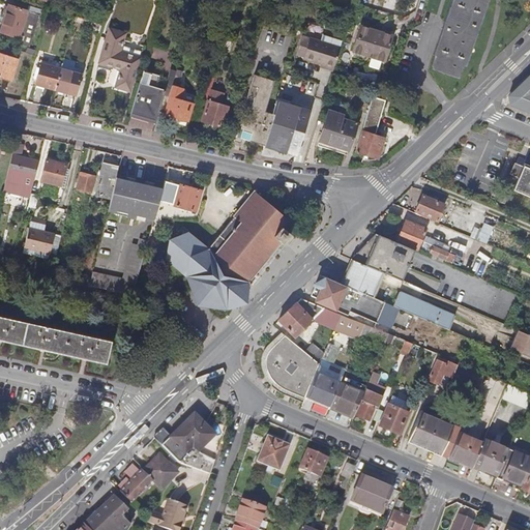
[(449,0),(430,68),(458,77),(479,0),(449,0)]
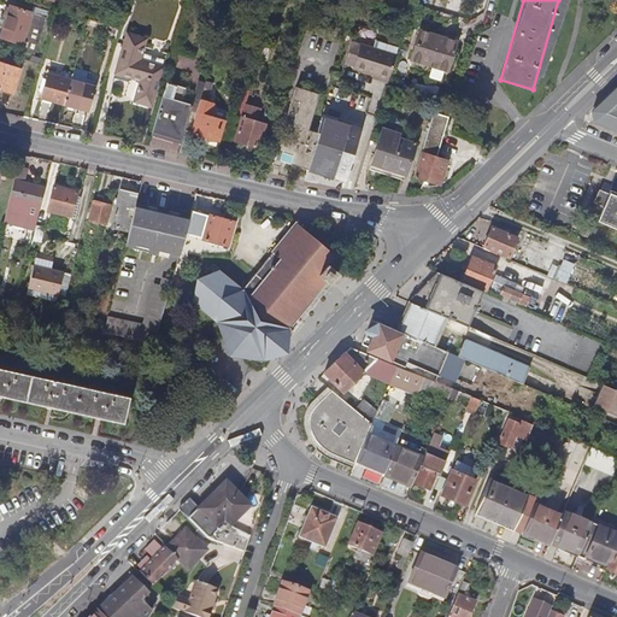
[(46,21),(9,10),(0,36),(0,40),(21,47),(19,52),(34,57),(46,21)]
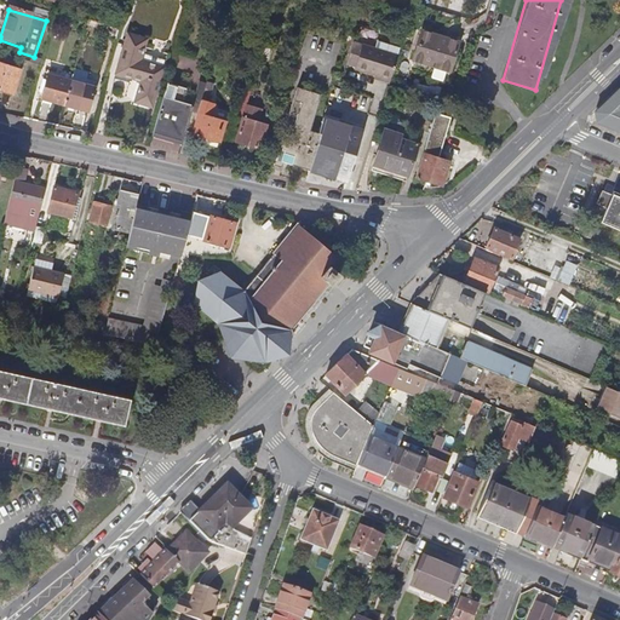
[(460,41),(424,29),(414,58),(452,70),(460,41)]
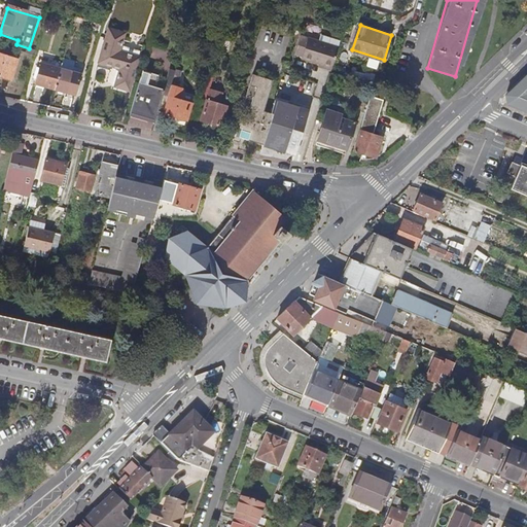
[(121,49),(125,38),(126,32),(109,27),(99,61),(119,67),(114,84),(131,90),(141,56),(121,49)]
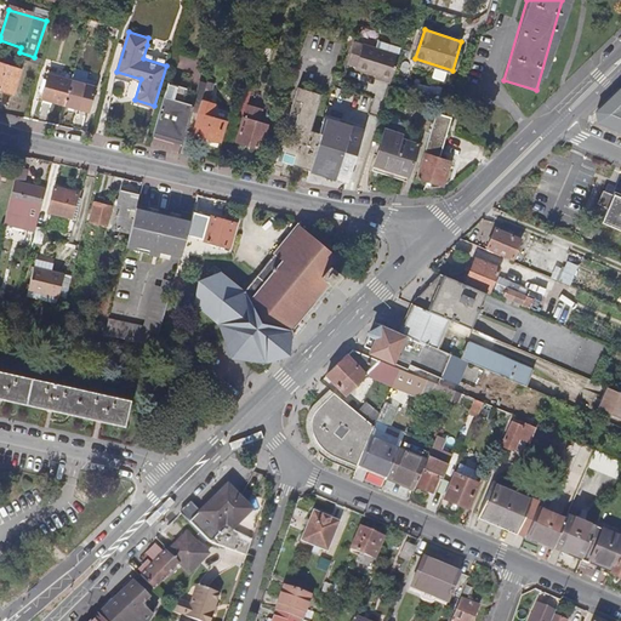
[(379,74),(393,79),(403,46),(386,41),(383,49),(358,40),(351,61),(359,63),(357,68),(379,74)]
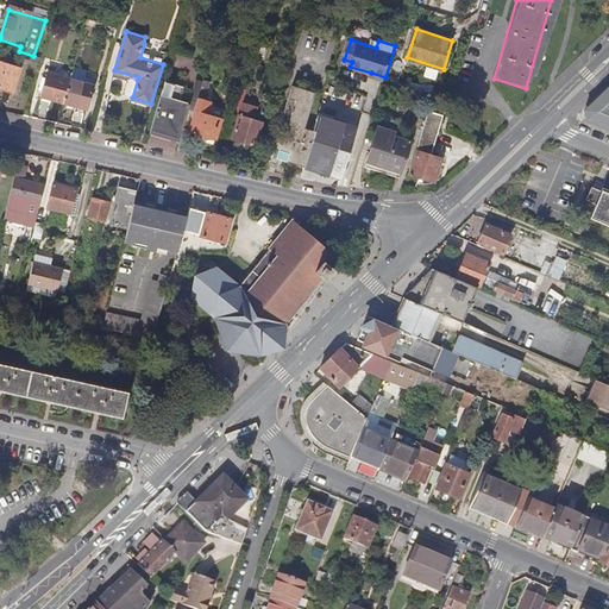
[(22,70),(0,62),(0,88),(14,94),(22,70)]
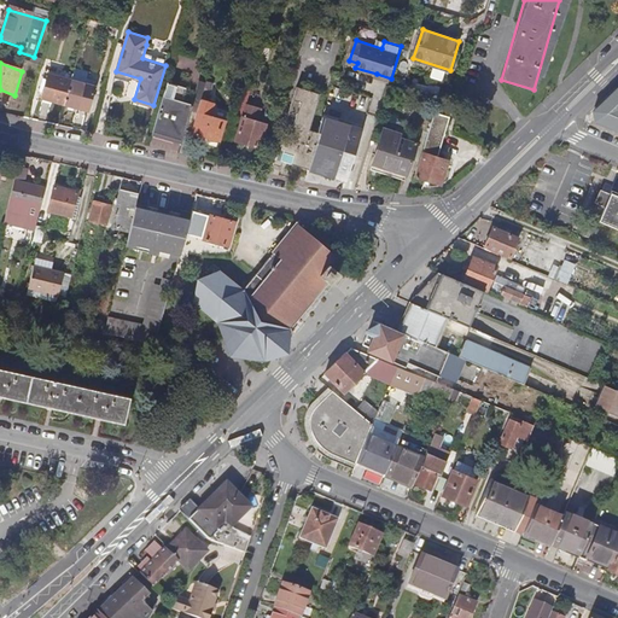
[(63,104),(70,79),(47,73),(40,97),(63,104)]
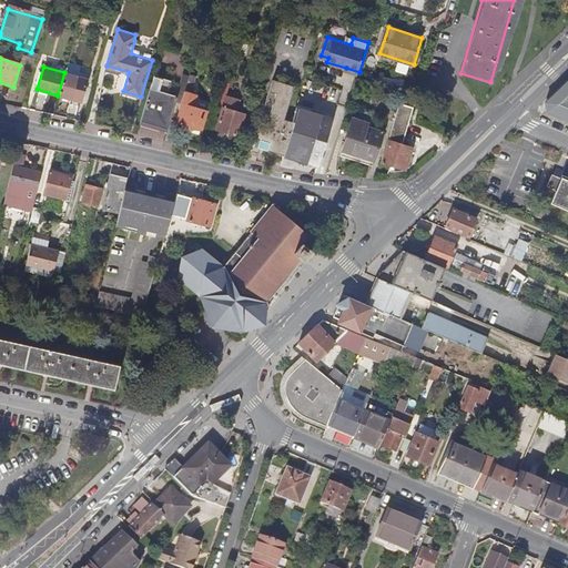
[(85,79),(66,73),(60,95),(80,101),(85,79)]
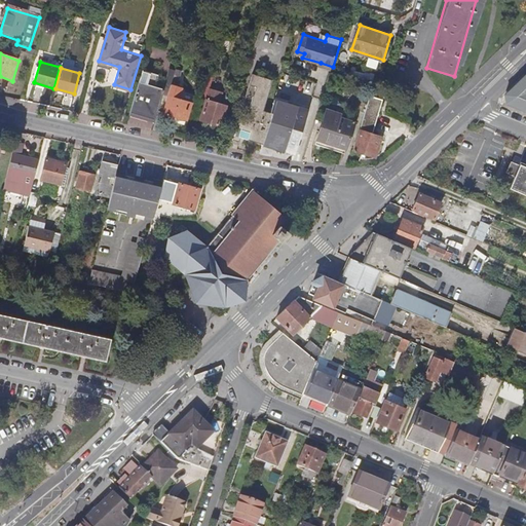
[(156,110),(157,110),(161,98),(166,99),(167,92),(154,89),(157,76),(142,72),(129,114),(152,120),(156,110)]
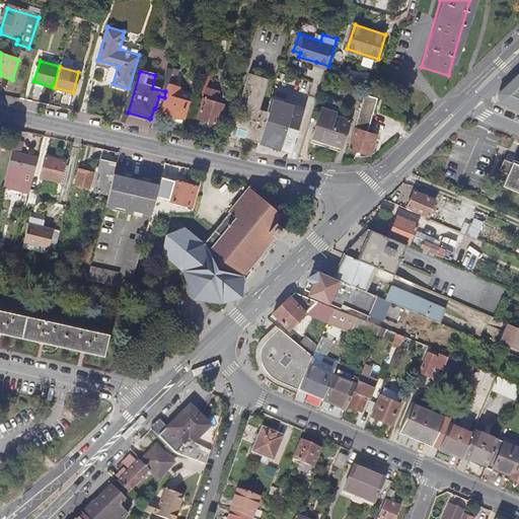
[(234,136),(258,143),(268,113),(260,109),(269,80),(248,74),(238,105),(246,107),(243,119),(236,117),(230,134),(234,136)]
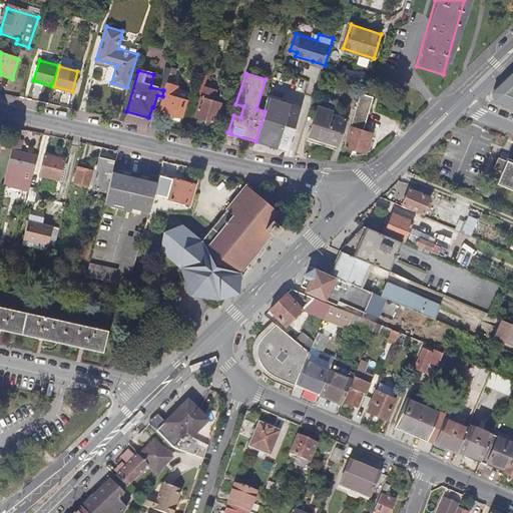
[(512,74),(495,92),(489,97),(507,105),(512,92),(512,74)]
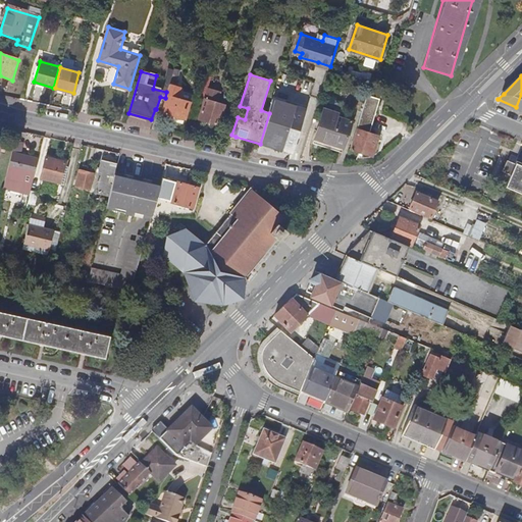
[(169,99),(165,98),(161,110),(163,111),(163,112),(187,118),(191,102),(179,98),(183,88),(173,86),(169,99)]
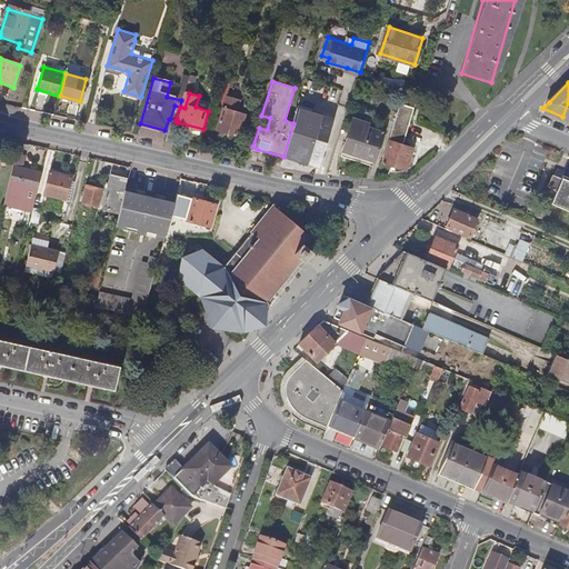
[(413,106),(401,101),(382,161),(407,170),(415,147),(402,142),(413,106)]
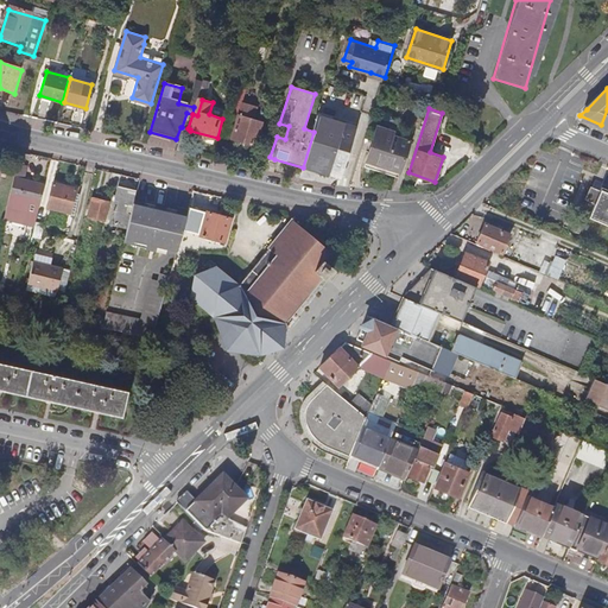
[(182,127),(188,128),(192,114),(187,113),(182,127)]
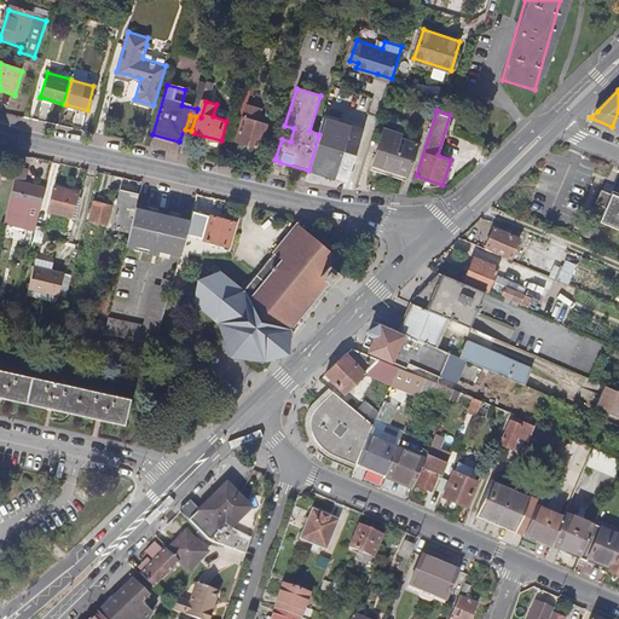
[(262,125),(238,117),(231,142),(256,149),(262,125)]
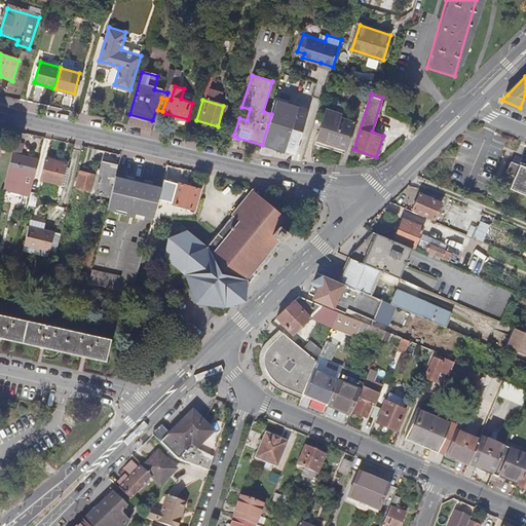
[(309,111),(275,100),(271,114),(262,145),(284,151),(285,149),(296,153),(309,111)]
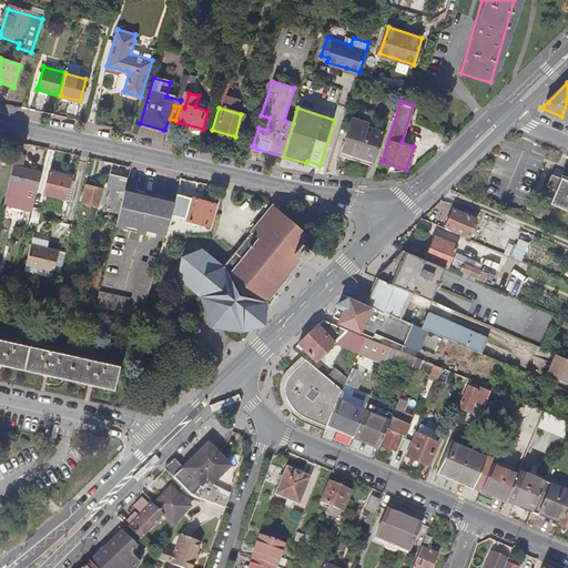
[(367,129),(352,124),(342,156),(372,165),(381,139),(366,134),(367,129)]
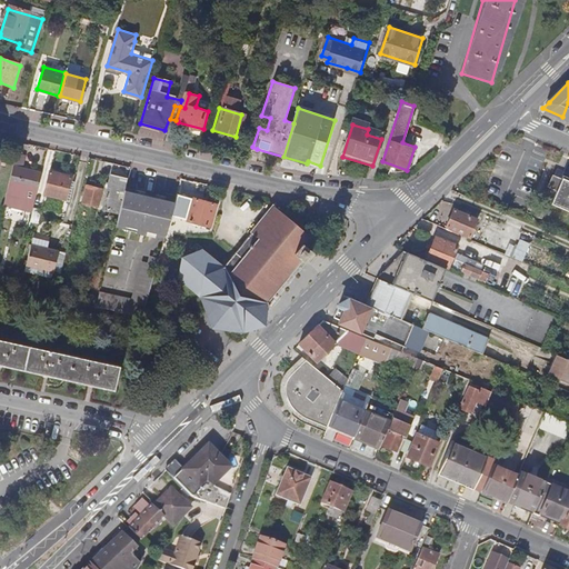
[(26,155),(18,152),(15,165),(23,167),(26,155)]
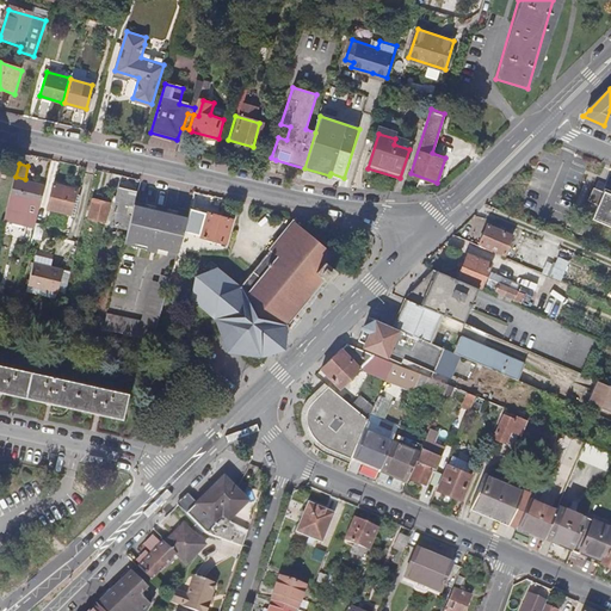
[(25,179),(16,177),(5,220),(36,227),(37,224),(47,185),(25,179)]
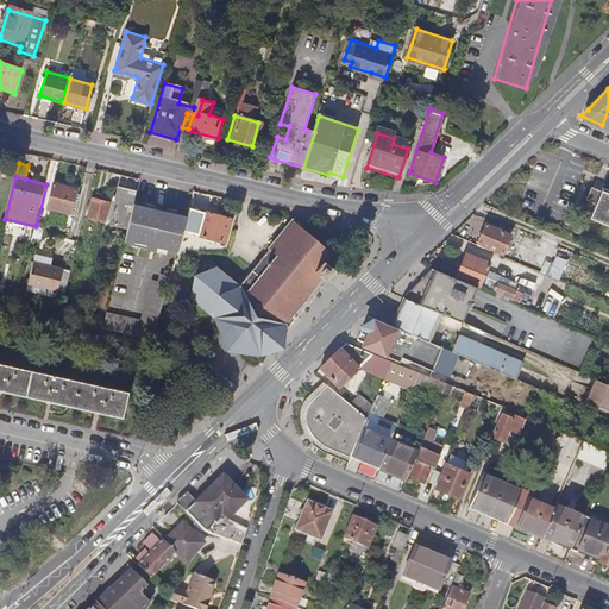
[(113,212),(132,217),(139,190),(140,182),(123,177),(113,212)]
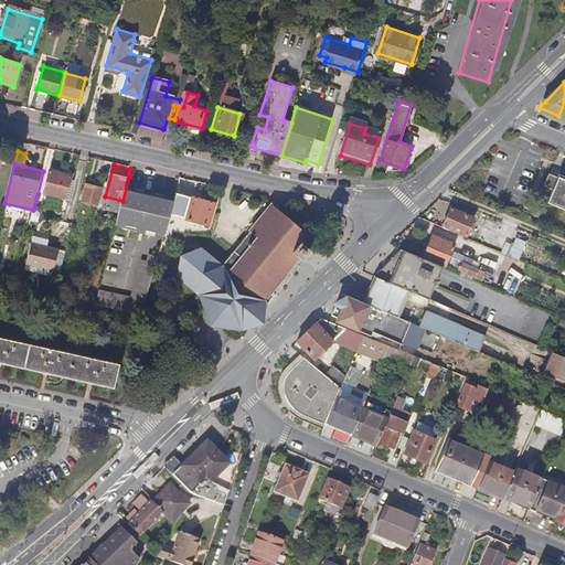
[(46,194),(65,200),(72,177),(52,171),(46,194)]
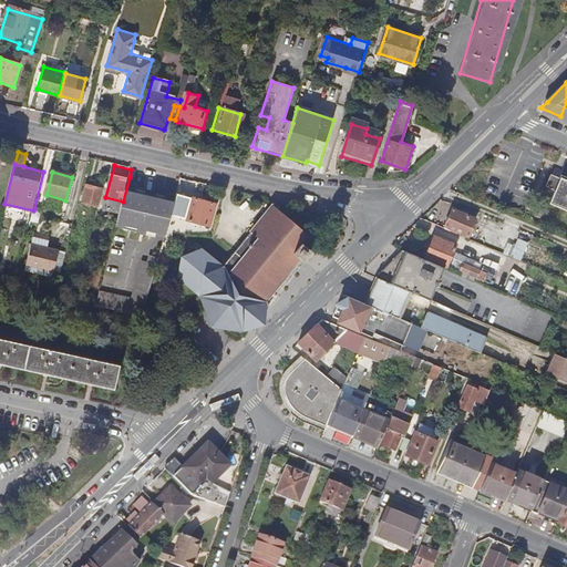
[(547,184),(555,187),(559,175),(552,172),(547,184)]
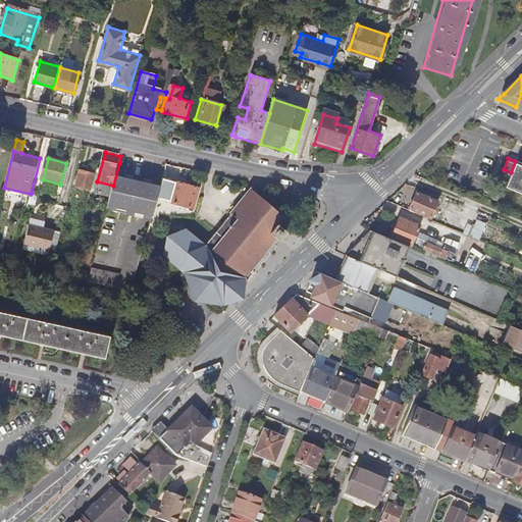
[(109,200),(153,212),(153,210),(157,196),(162,178),(152,176),(153,173),(119,163),(113,186),(109,200)]
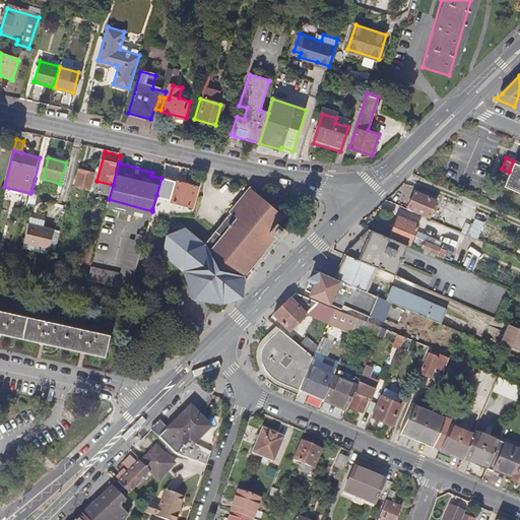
[(519,165),(515,163),(505,186),(519,192),(519,165)]
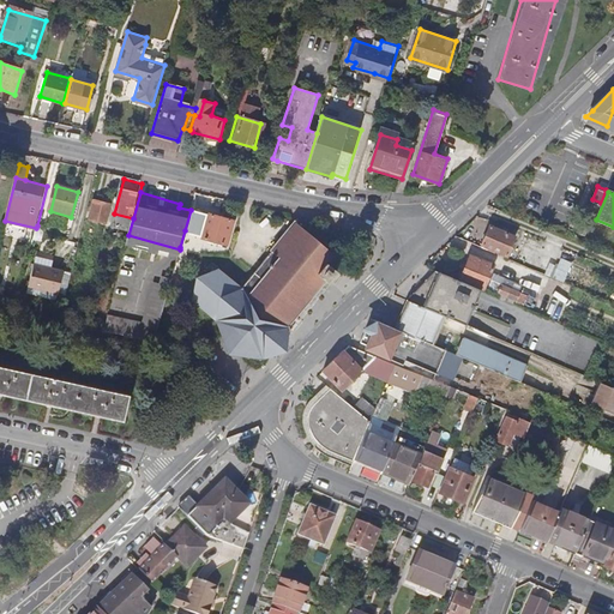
[(92,220),(107,223),(112,206),(96,202),(92,220)]
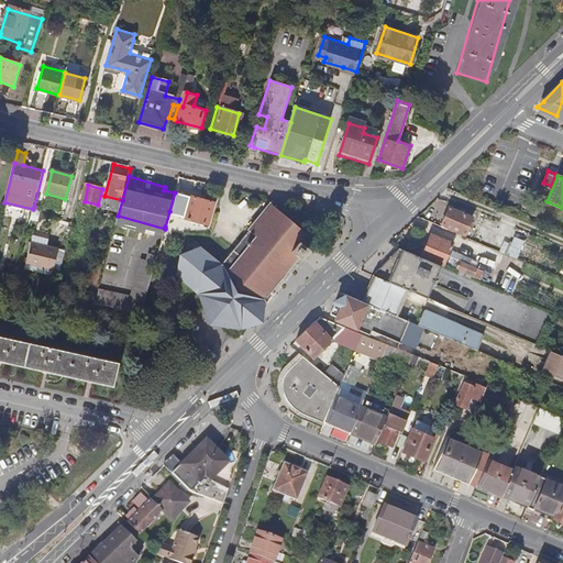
[(214,201),(191,195),(191,196),(176,191),(175,192),(169,211),(186,216),(186,217),(208,223),(214,201)]
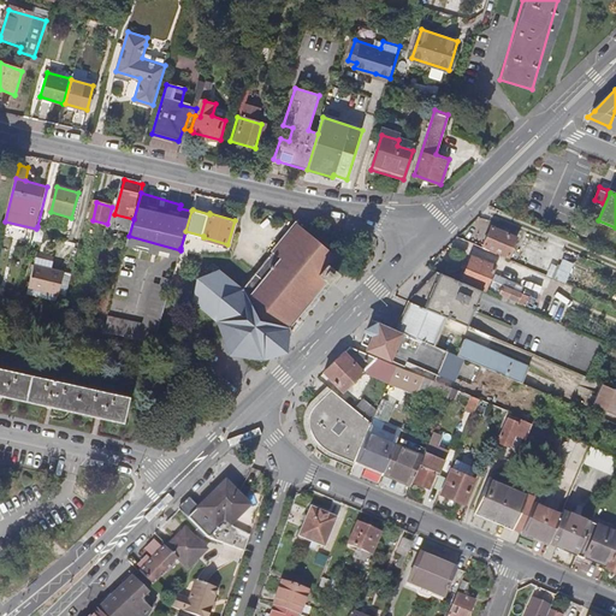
[(242,285),(235,279),(221,323),(221,332),(232,342),(243,342),(252,350),(319,273),(330,282),(337,273),(329,265),(337,255),(298,221),(242,285)]
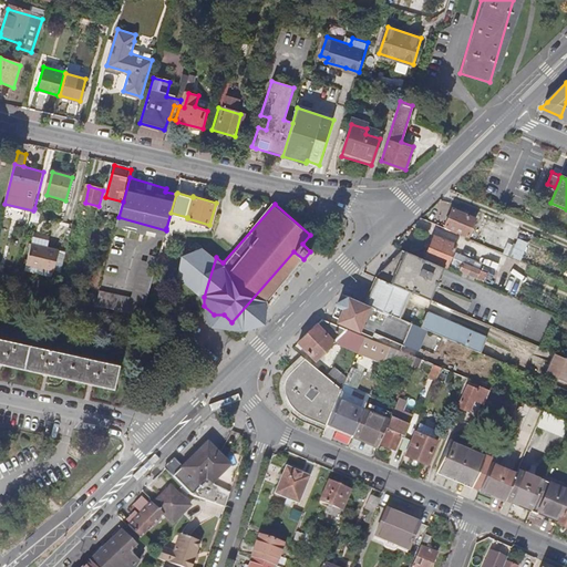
[(43,210),(34,208),(33,210),(33,214),(31,222),(40,223),(41,217),(43,210)]
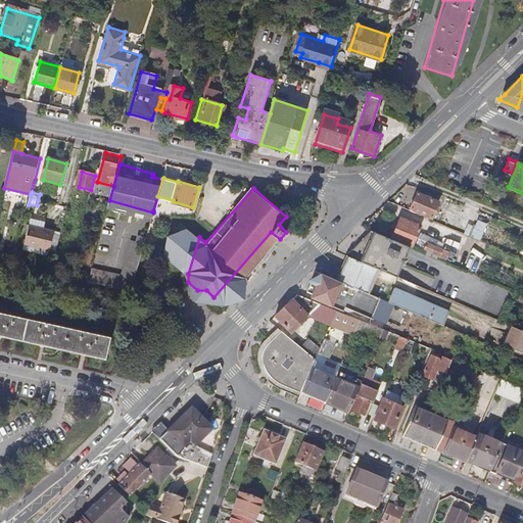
[(439,201),(419,192),(412,208),(432,218),(439,201)]
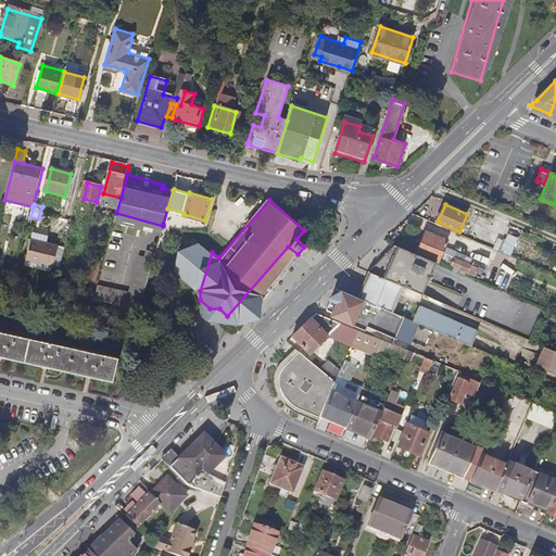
[(168,226),(163,224),(163,226),(160,240),(165,241),(168,226)]
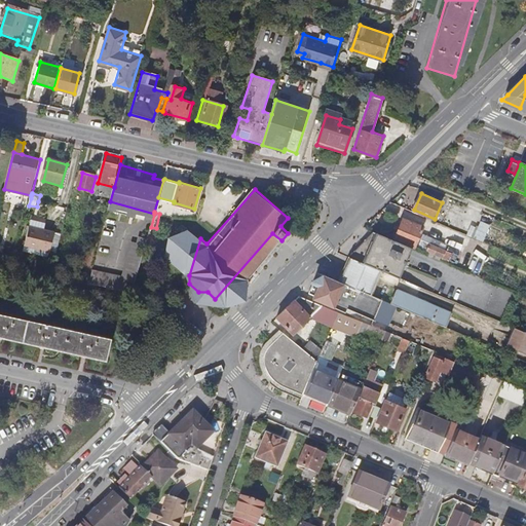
[(404,219),(393,241),(413,249),(422,227),(404,219)]
